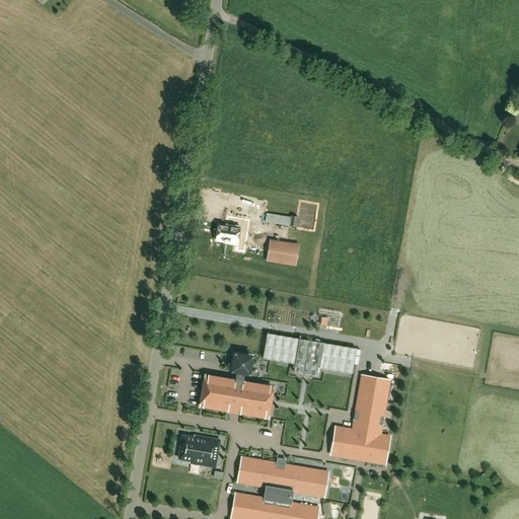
[(266,213),(265,222),(289,226),(289,228),(296,229),(299,217),(291,216),(291,217),(266,213)]
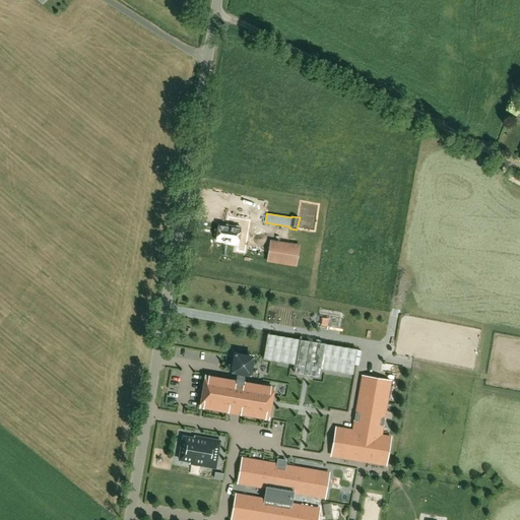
[(216,241),(223,242),(223,243),(238,246),(240,231),(243,232),(244,228),(240,226),(240,228),(230,225),(230,226),(218,224),(216,241)]
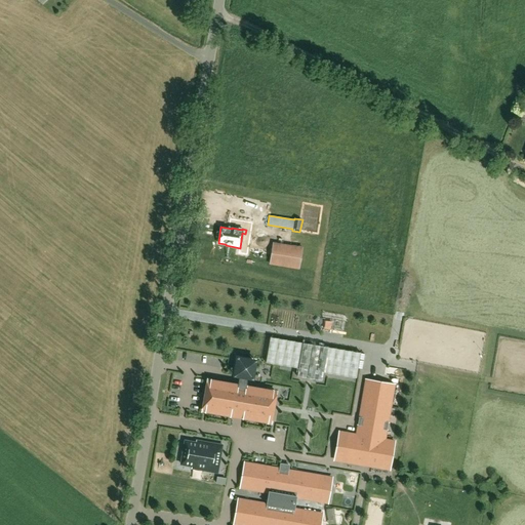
[(254,232),(250,243),(267,248),(271,237),(254,232)]
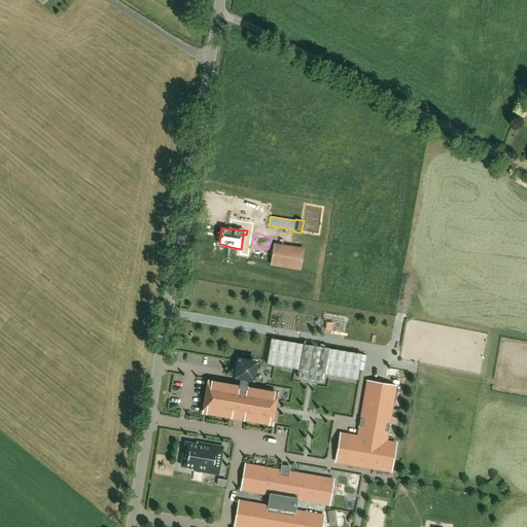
[(274,244),(271,265),(300,270),(303,249),(274,244)]
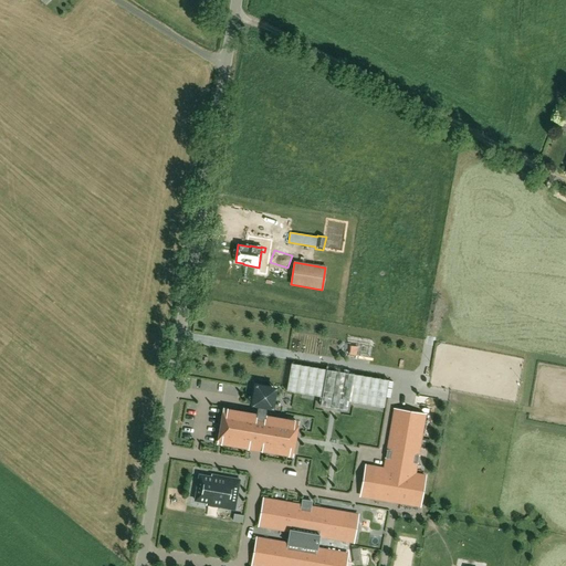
[(348,401),(384,408),(388,380),(291,364),(286,391),(302,394),(322,397),(321,406),(347,410),(348,401)]
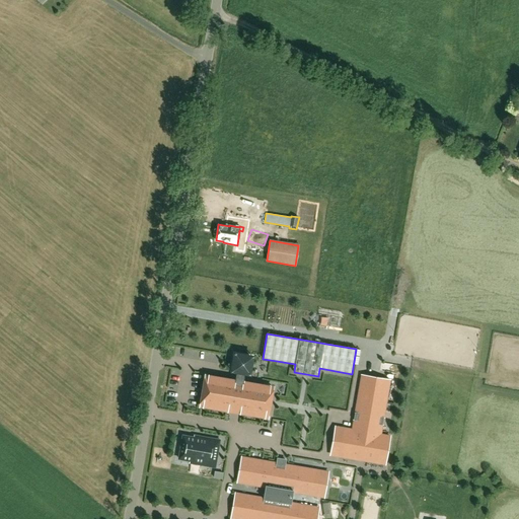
[(181,359),(203,361),(204,351),(182,349),(181,359)]
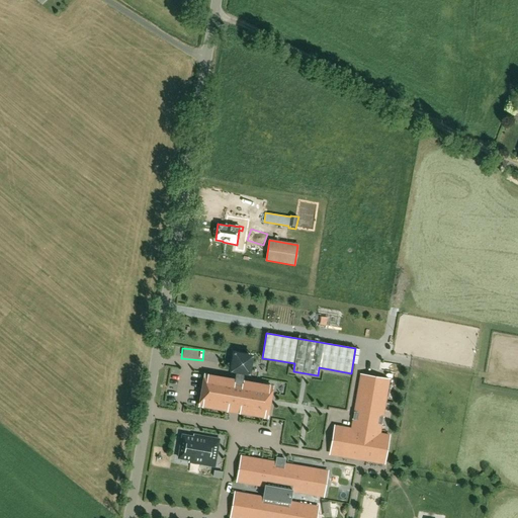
[(208,352),(206,360),(217,362),(218,354),(208,352)]
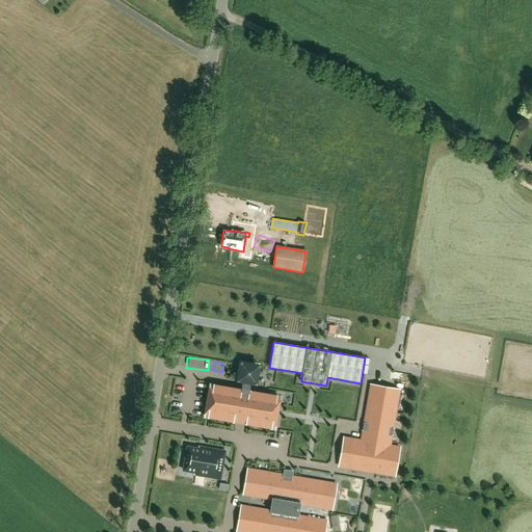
[(249,393),(249,391),(251,382),(255,382),(258,367),(241,364),(239,380),(242,380),(240,391),(210,386),(208,399),(213,400),(213,403),(207,402),(205,416),(236,422),(237,420),(243,421),(243,423),(274,428),(276,415),(271,414),(272,410),(277,411),(280,398),(249,393)]
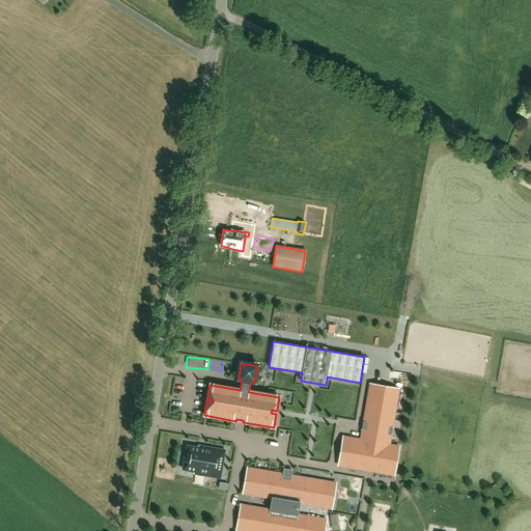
[(413,380),(414,370),(393,370),(392,379),(413,380)]
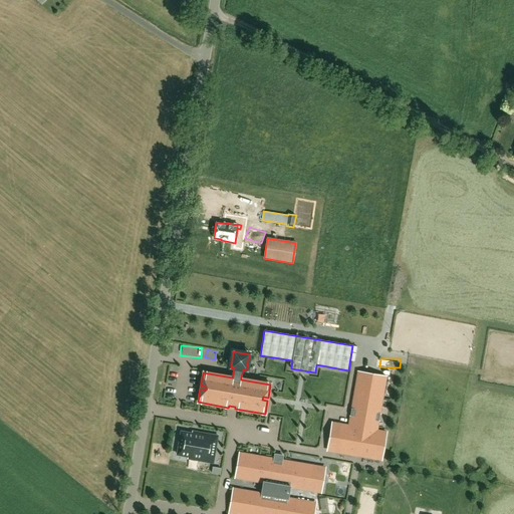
[(386,376),(358,371),(351,410),(353,410),(352,416),(350,416),(349,426),(339,425),(334,452),(381,460),(387,433),(376,431),(378,421),(376,420),(377,414),(379,415),(386,376)]
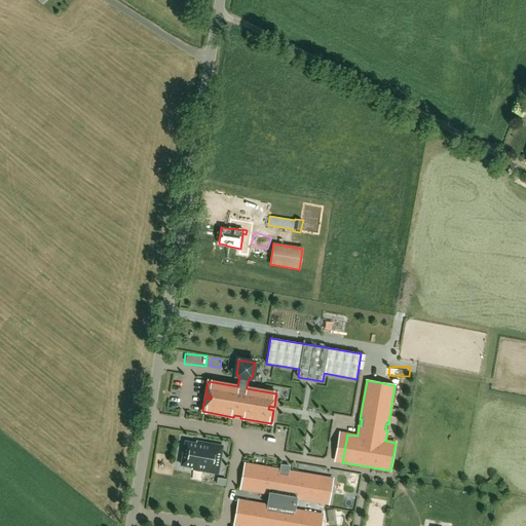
[(216,472),(219,453),(195,448),(196,447),(184,445),(181,467),(192,470),(192,467),(198,468),(216,472)]
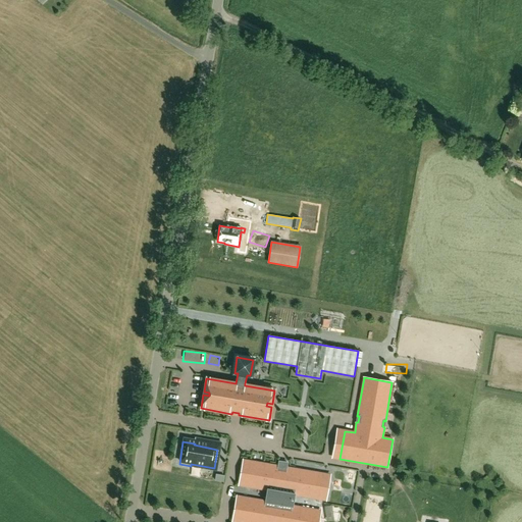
[(176,469),(176,459),(168,459),(169,454),(162,453),(162,469),(176,469)]
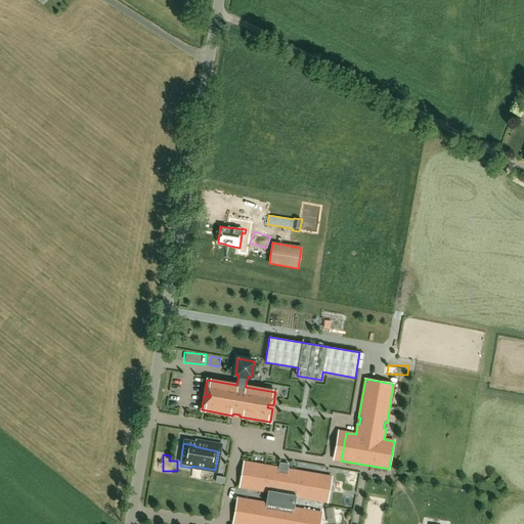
[(288,470),(289,465),(280,463),(279,469),(244,463),(239,487),(267,491),(265,504),(237,498),(233,523),(239,523),(319,523),(321,513),(294,509),(296,496),(318,500),(319,494),(328,496),(330,483),(321,482),(322,476),(288,470)]
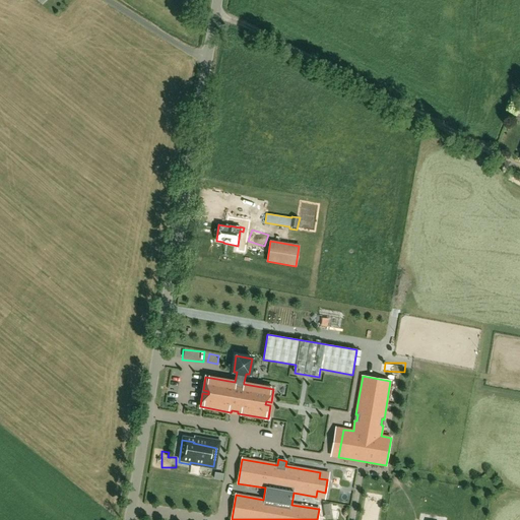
[(333,501),(323,500),(323,516),(333,516),(333,501)]
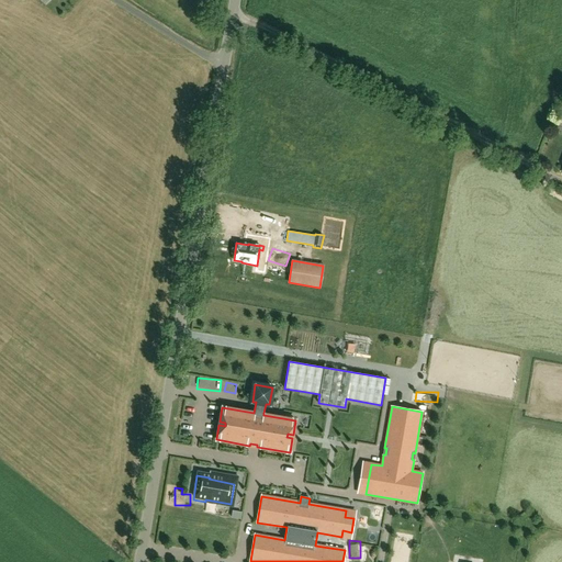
All buildings are outlined.
